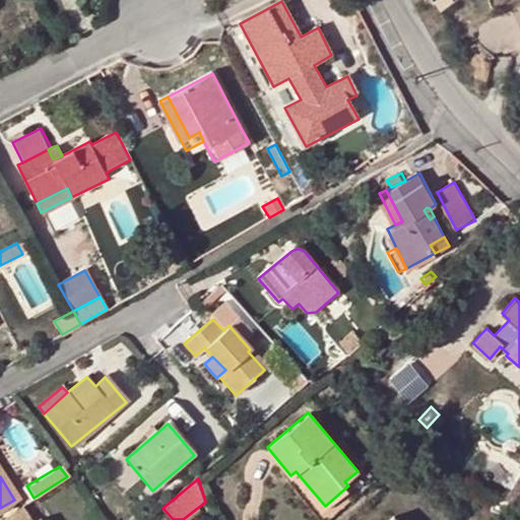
[(504,496),(498,497),(499,504),(519,497),(519,478),(504,492),(504,496)]
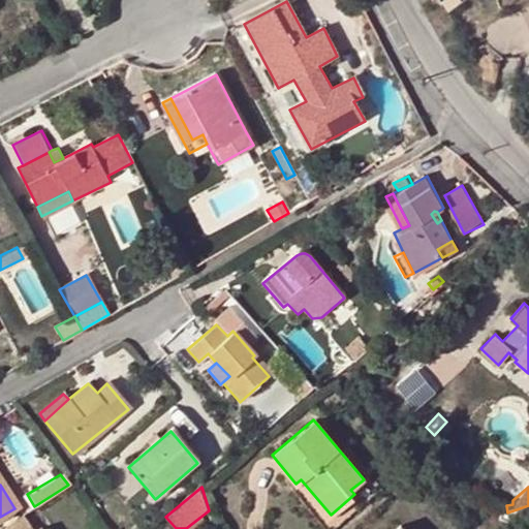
[(24,528),(17,517),(0,527),(0,528),(24,528)]
